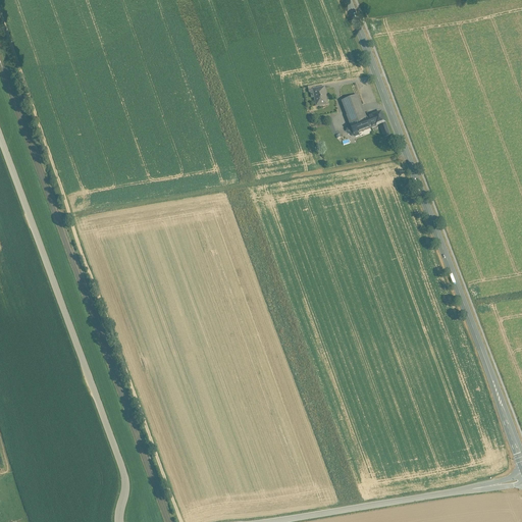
[(325,91),(317,92),(317,93),(315,93),(318,110),(328,108),(325,91)]
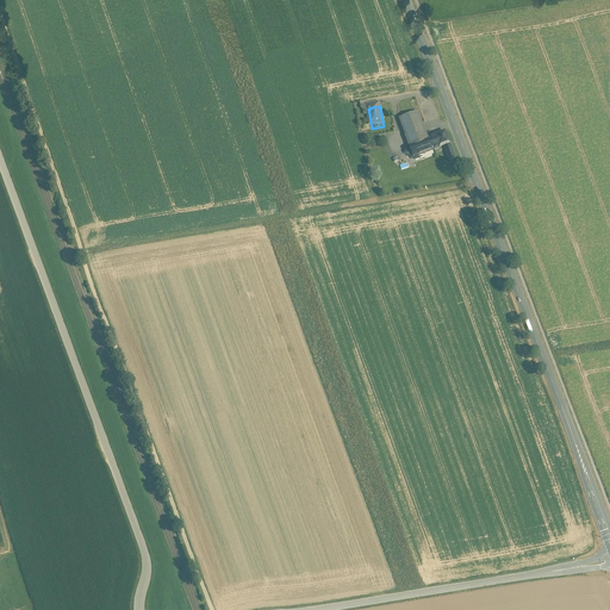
[(418,111),(399,118),(405,135),(405,136),(409,144),(409,145),(428,138),(429,138),(423,123),(418,111)]
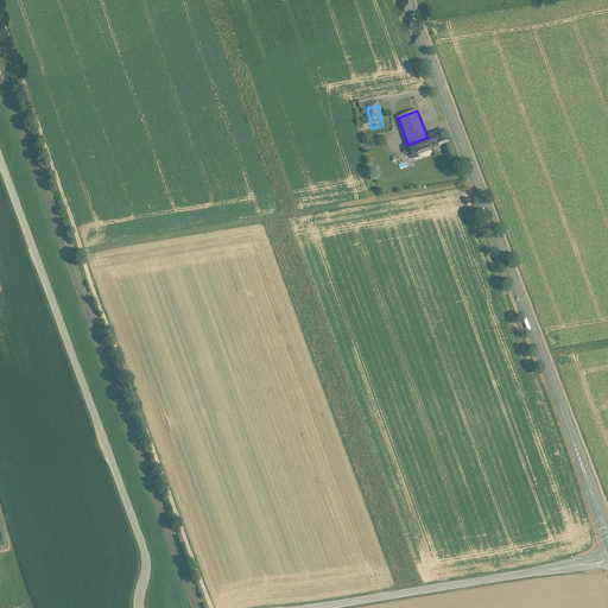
[(428,138),(426,138),(431,150),(438,147),(442,145),(448,143),(444,132),(428,138)]
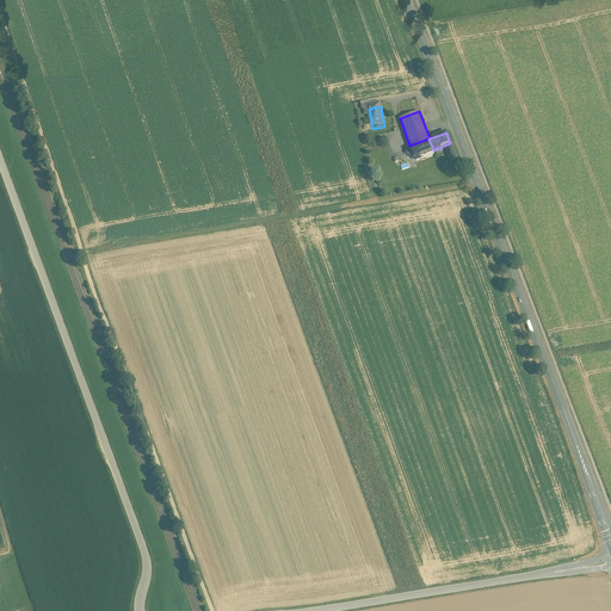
[(429,139),(409,146),(408,146),(407,149),(407,150),(406,152),(407,154),(411,155),(412,159),(415,160),(420,159),(419,155),(433,150),(429,139)]
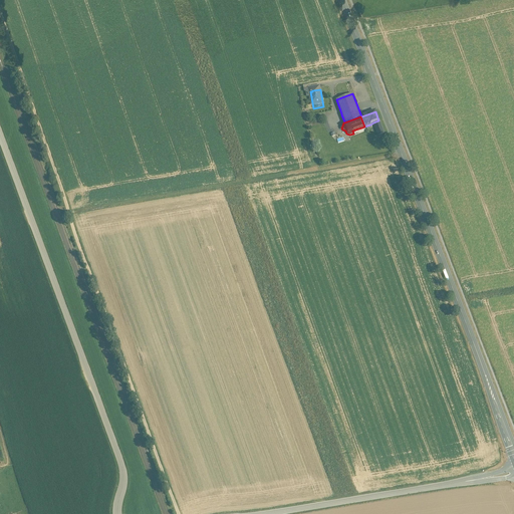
[(378,120),(373,122),(375,127),(378,135),(383,134),(378,120)]
